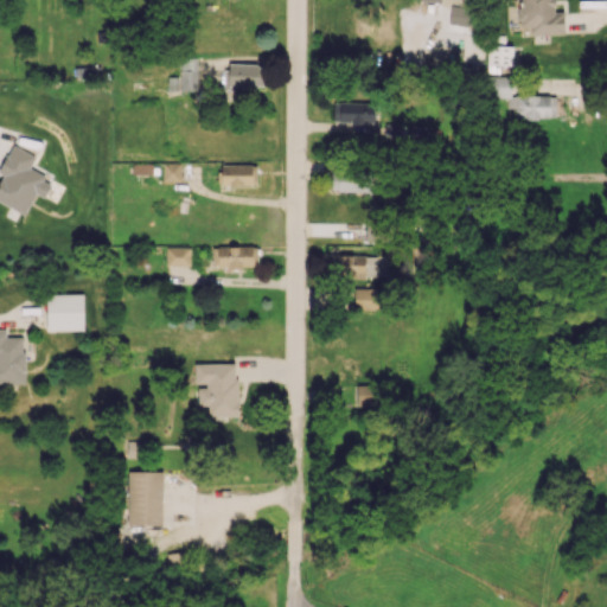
[(563,11),(554,11),(553,0),(516,0),(517,26),(530,26),(531,34),(564,33),(563,11)]
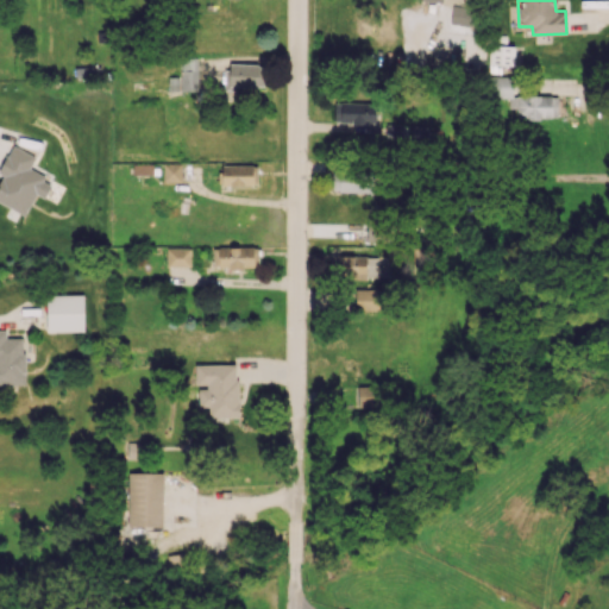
[(469,25),(470,7),(452,6),(451,24),(469,25)]
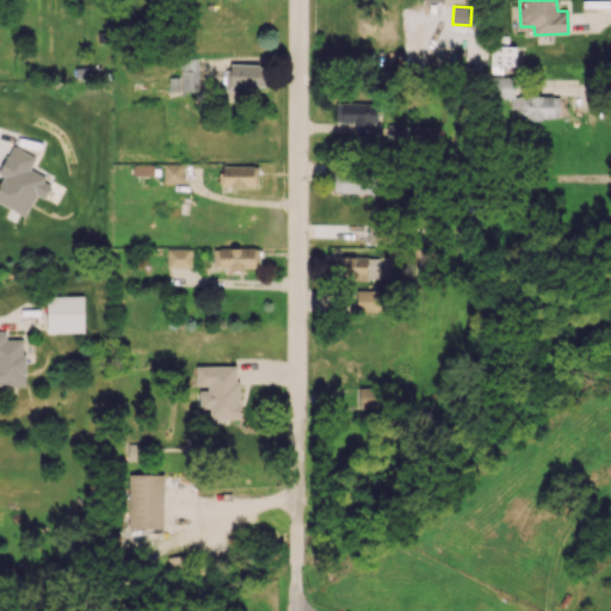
[(514,66),(516,47),(491,45),(491,65),(514,66)]
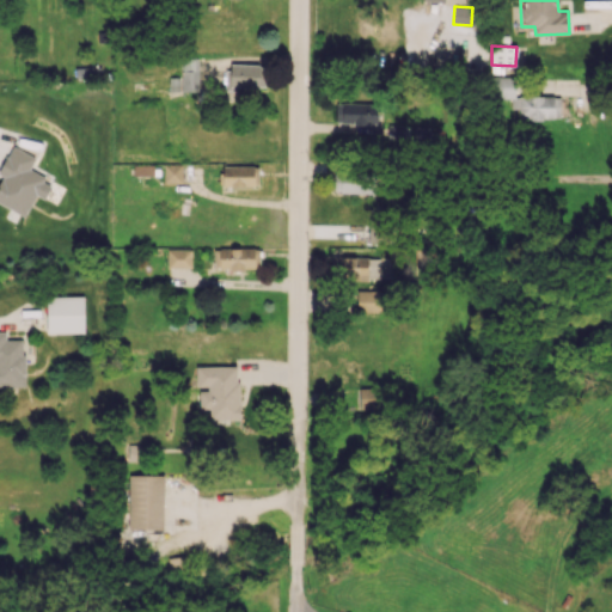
[(171,77),(171,92),(196,91),(196,59),(181,59),(181,77),(171,77)]
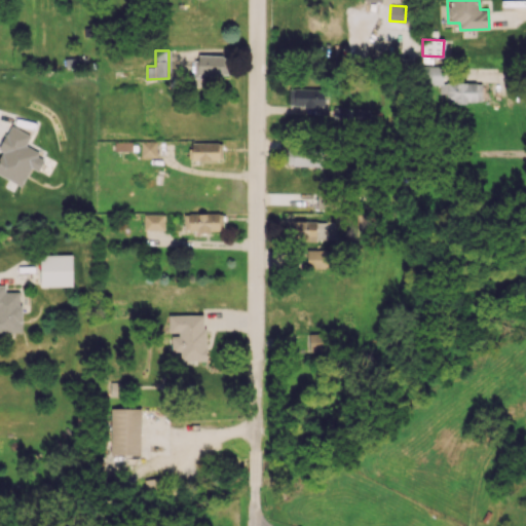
[(228,75),(228,55),(195,54),(195,74),(228,75)]
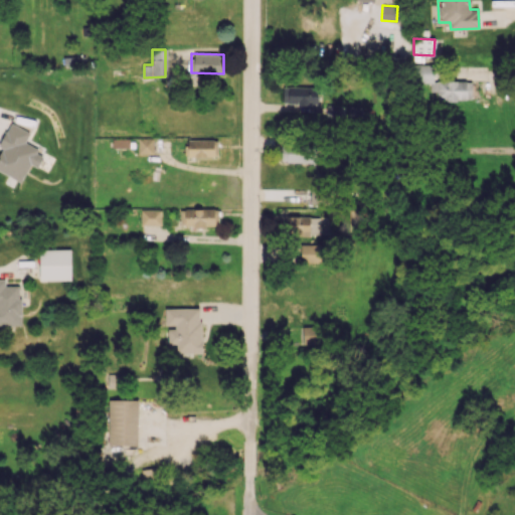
[(433,64),(412,64),(412,82),(430,82),(430,92),(437,92),(437,101),(472,100),(472,80),(434,81),(433,64)]
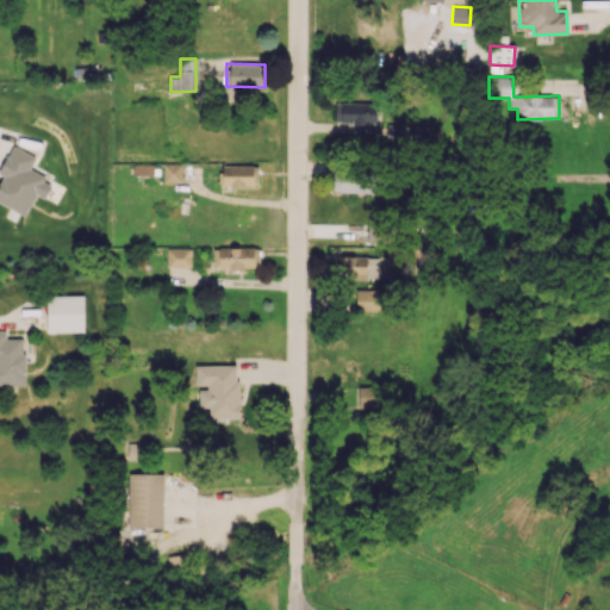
[(335,125),(377,126),(377,103),(336,101),(335,125)]
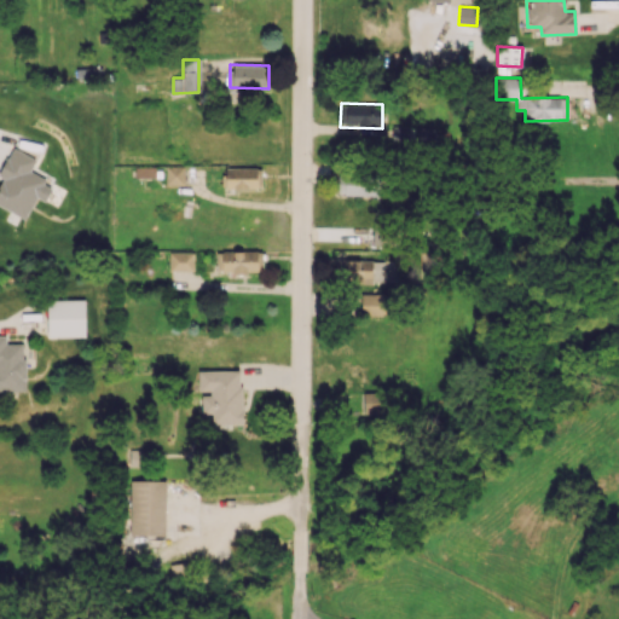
[(437,143),(435,127),(417,128),(420,144),(437,143)]
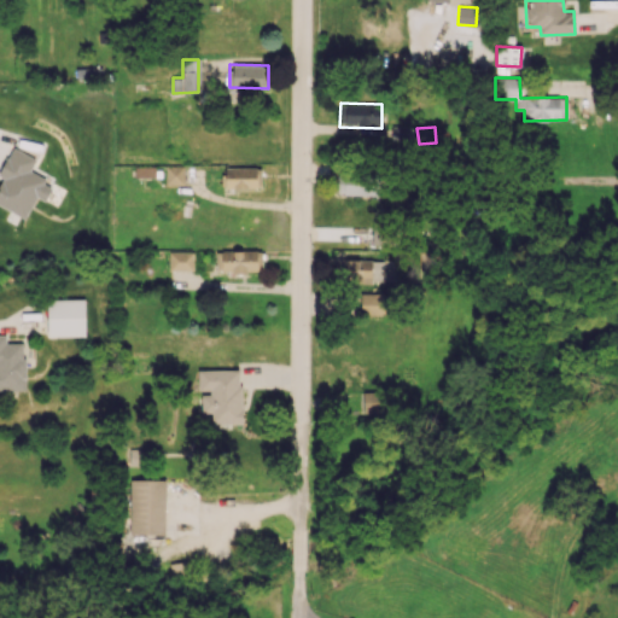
[(0,185),(0,205),(25,219),(36,197),(45,200),(53,185),(29,172),(35,158),(13,147),(0,172),(0,176),(4,179),(0,185)]
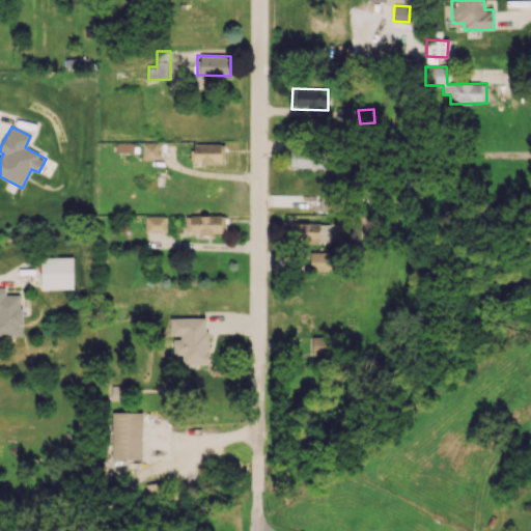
[(142,159),(159,159),(158,142),(142,142),(142,159)]
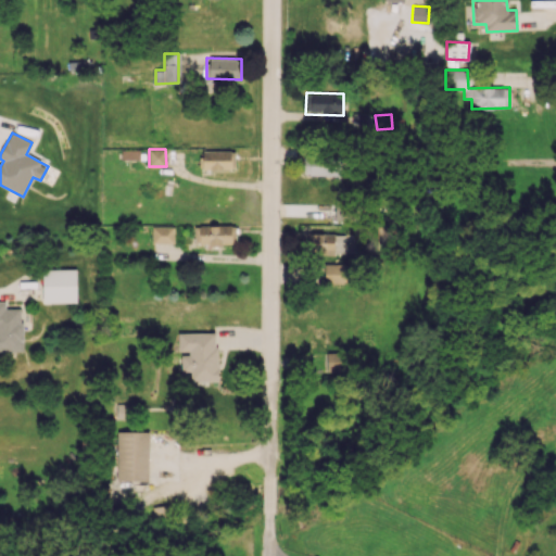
[(235,150),(202,151),(203,169),(236,168),(235,150)]
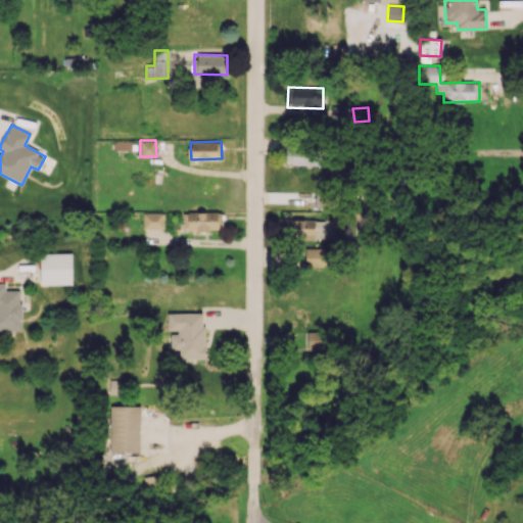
[(319,164),(319,146),(286,145),(285,163),(319,164)]
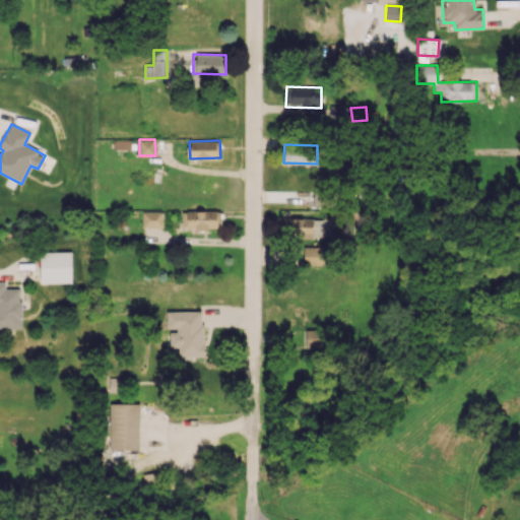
[(313,205),(321,205),(322,184),(314,184),(313,205)]
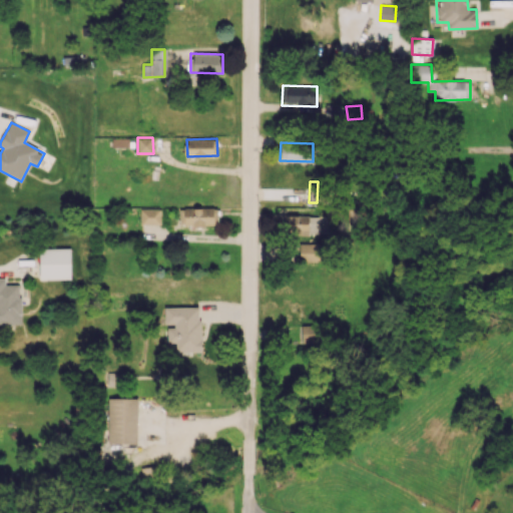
[(179,208),(179,225),(217,225),(217,207),(179,208)]
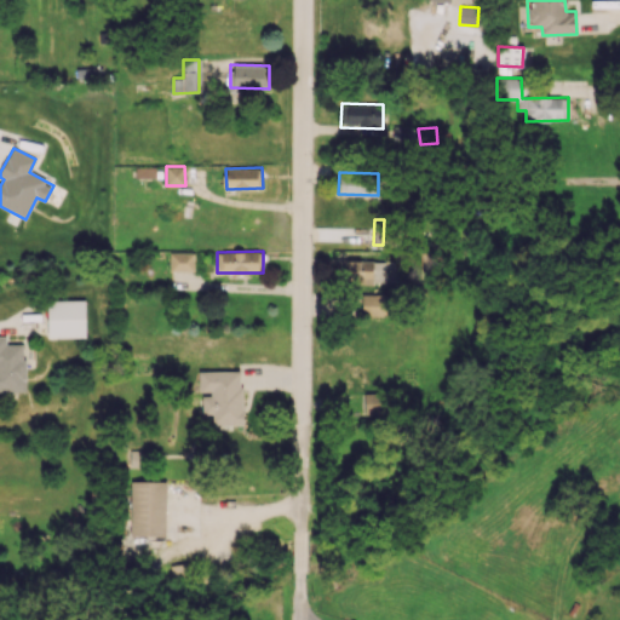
[(194,271),(194,252),(170,252),(170,271),(194,271)]
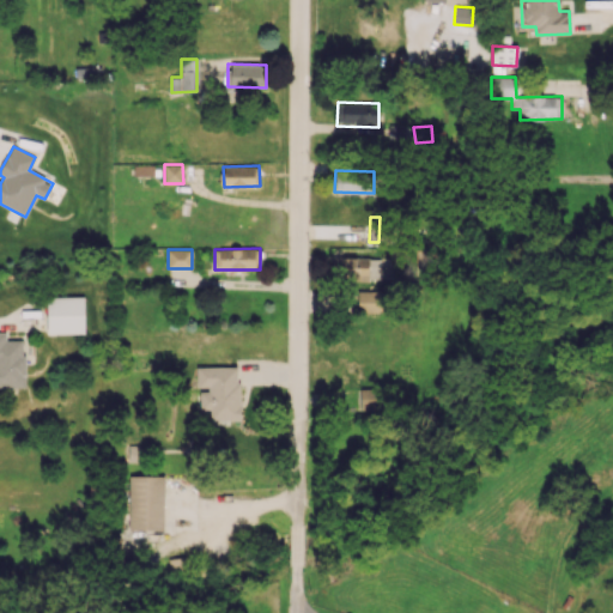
[(358,313),(383,313),(383,277),(386,277),(386,258),(344,256),(344,280),(369,280),(369,291),(358,290),(358,313)]
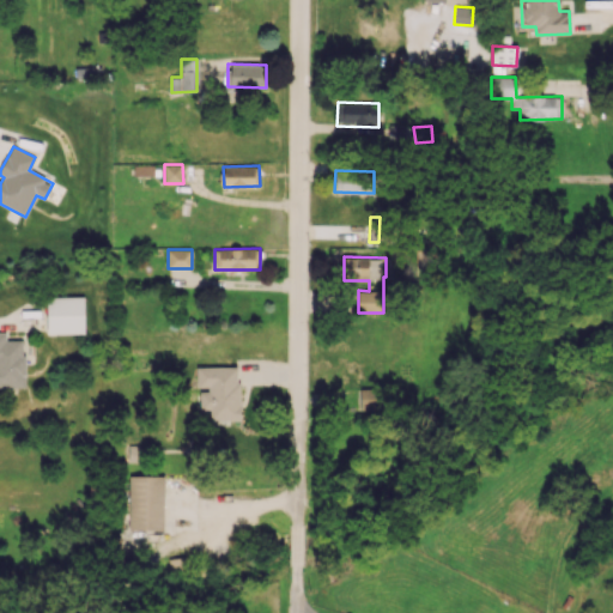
[(47,297),(47,333),(85,332),(84,297),(47,297)]
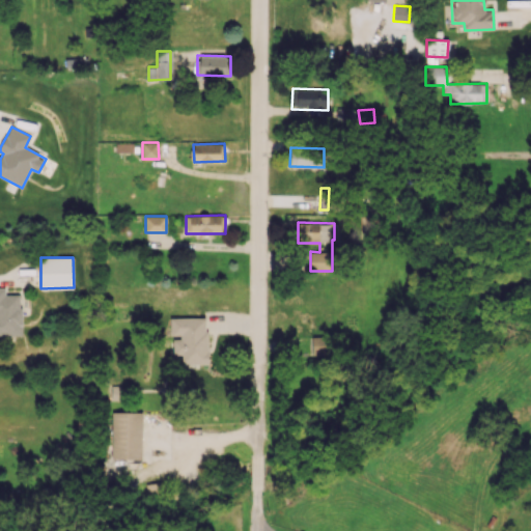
[(0,335),(22,335),(21,295),(5,295),(5,287),(0,286),(0,335)]
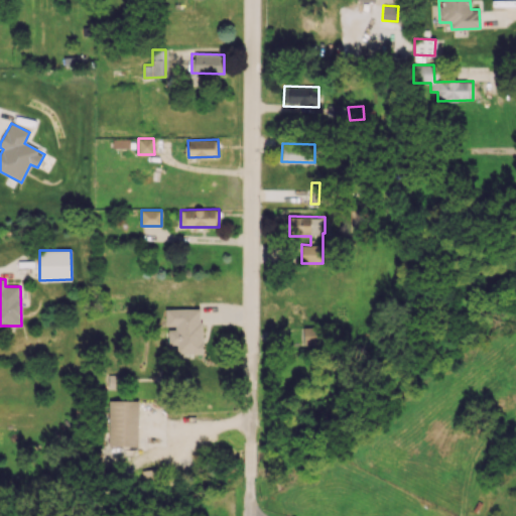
[(168,345),(177,345),(177,354),(202,354),(202,308),(165,308),(165,327),(168,327),(168,345)]
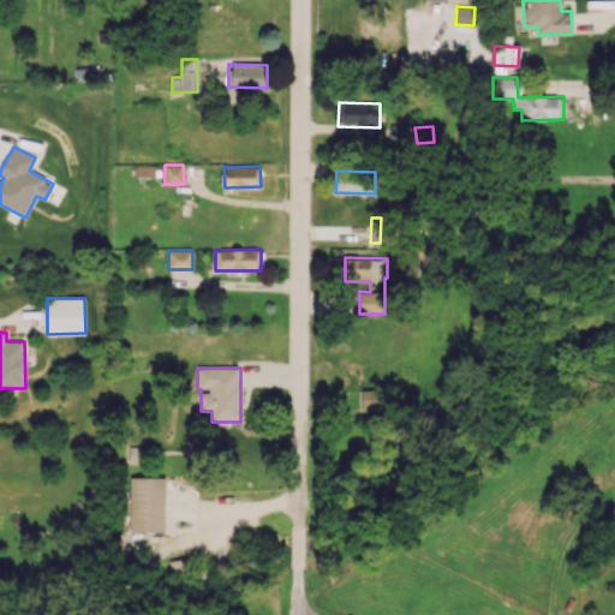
[(380,389),(358,389),(358,411),(380,410),(380,389)]
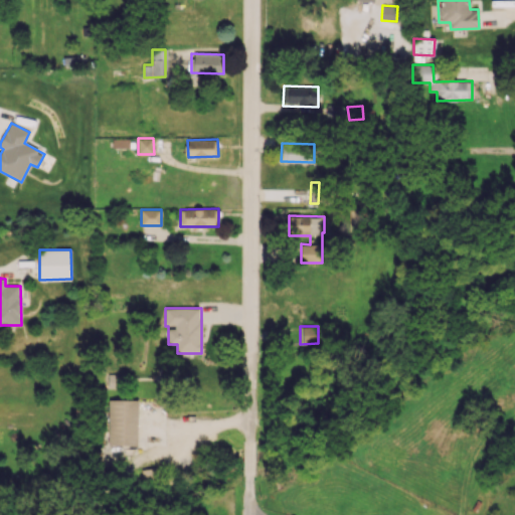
[(138,400),(109,399),(108,445),(137,446),(138,400)]
